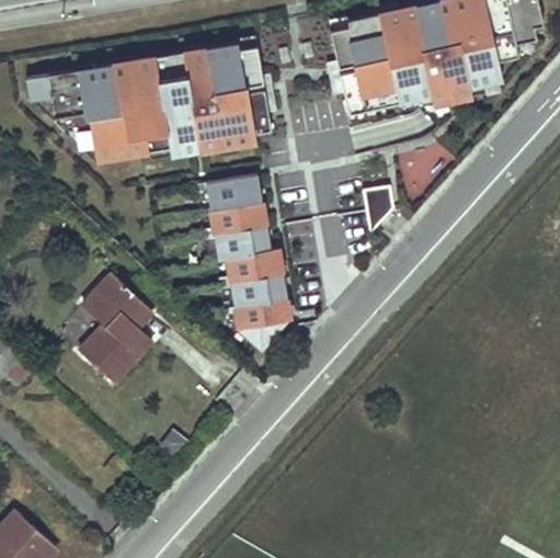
[(350,27),(331,32),(349,115),(432,97),(434,105),(472,97),(470,89),(503,81),(499,63),(520,58),(516,45),(537,41),(535,29),(544,26),(537,0),(471,0),(472,1),(456,4),(455,0),(445,0),(435,2),(437,9),(419,12),(418,7),(399,10),(401,16),(383,21),(380,14),(349,21),(350,27)]
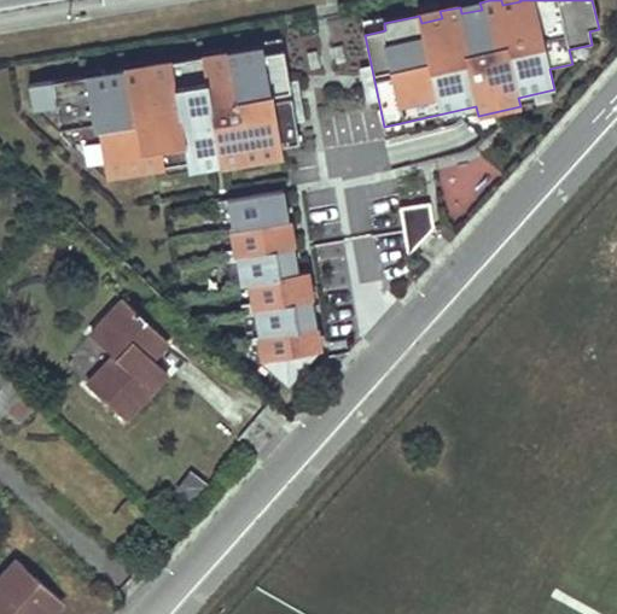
[(482,10),(479,3),(460,7),(461,13),(482,10)]
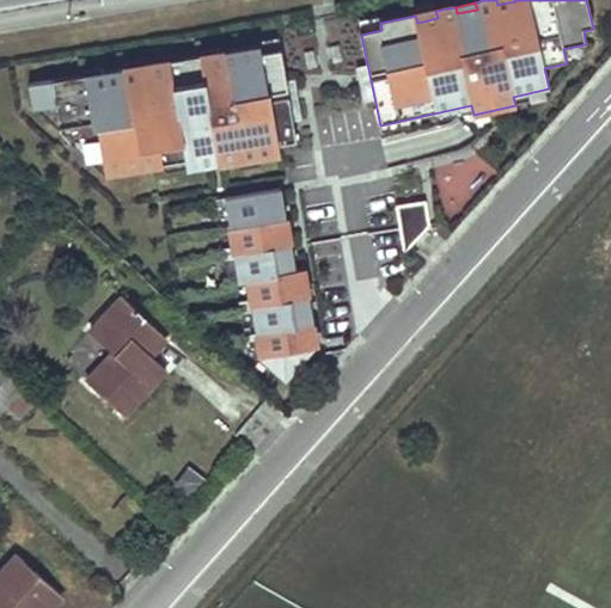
[(438,18),(435,11),(415,16),(417,23),(438,18)]
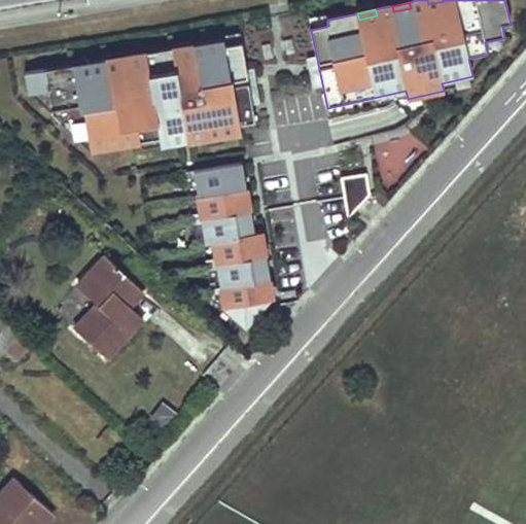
[(75,66),(26,74),(29,96),(31,95),(48,93),(51,114),(61,123),(85,118),(91,151),(169,138),(170,145),(223,137),(222,129),(255,124),(242,44),(224,47),(223,41),(190,46),(191,53),(176,56),(175,49),(156,53),(158,59),(142,62),(141,55),(124,58),(125,64),(109,67),(108,61),(91,64),(92,70),(76,72),(75,66)]
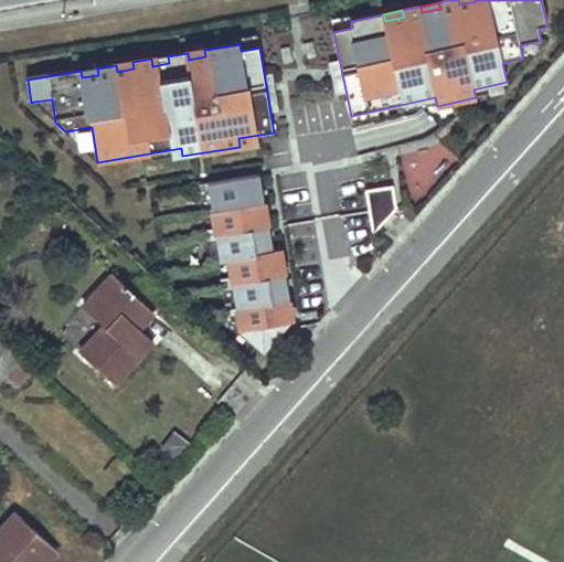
[(205,56),(204,50),(188,53),(189,60),(205,56)]
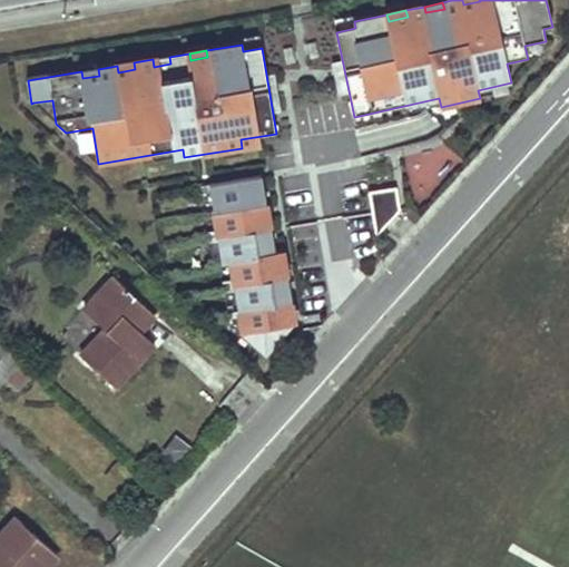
[(169,57),(153,59),(154,67),(170,64),(169,57)]
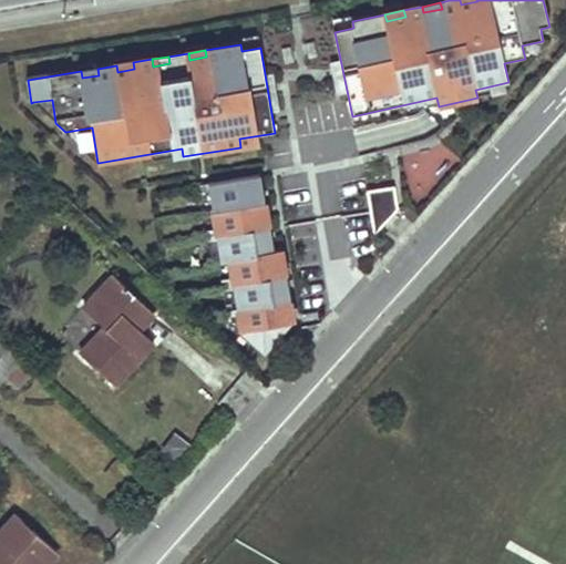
[(134,69),(133,62),(116,65),(117,72),(134,69)]
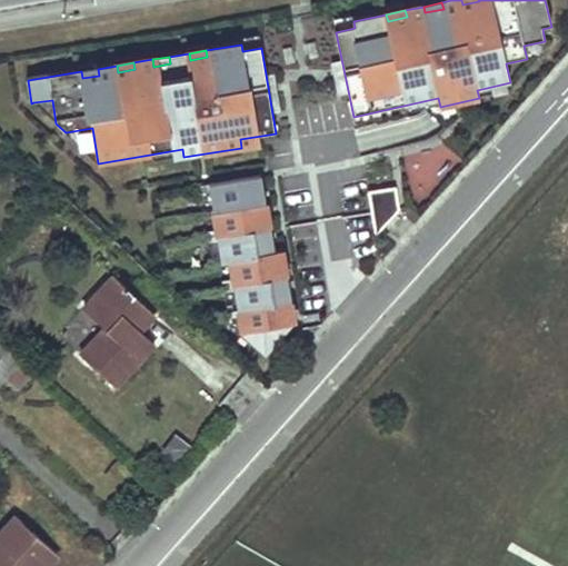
[(99,76),(98,69),(81,71),(82,78),(99,76)]
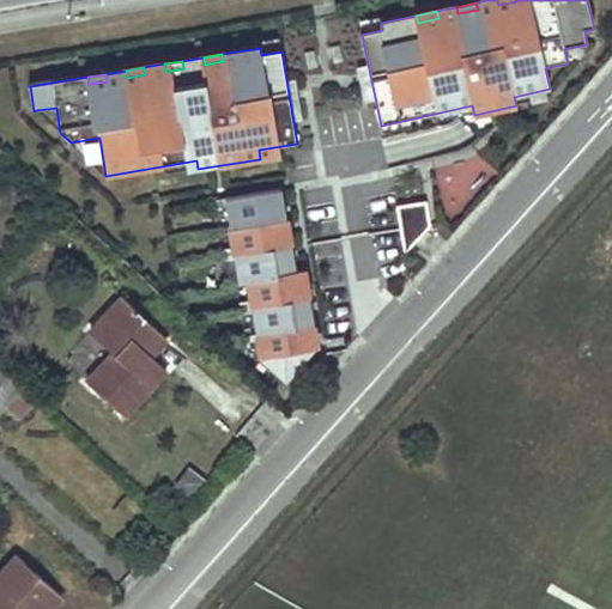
[(60,133),(56,108),(36,110),(60,133)]
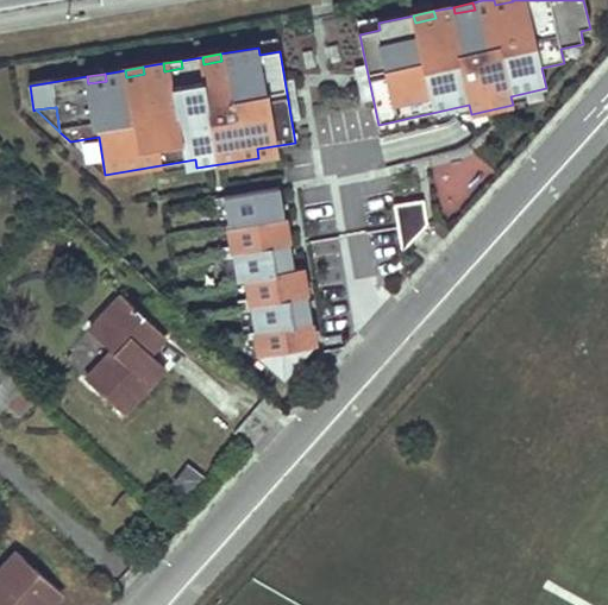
[(105,175),(99,137),(70,142),(105,175)]
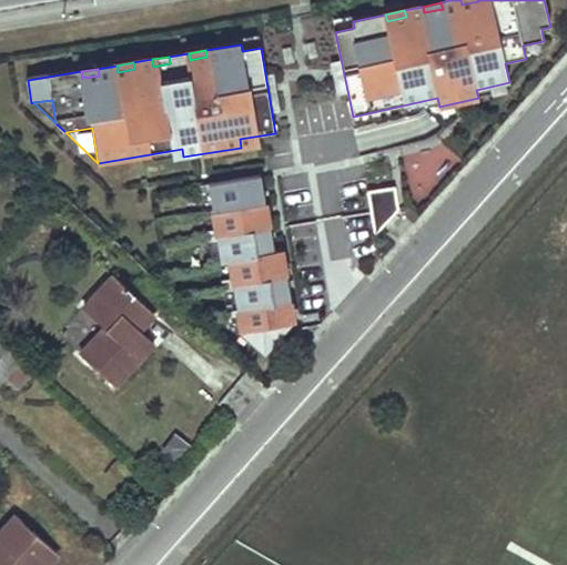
[(265,204),(261,178),(198,189),(199,194),(210,192),(213,213),(265,204)]
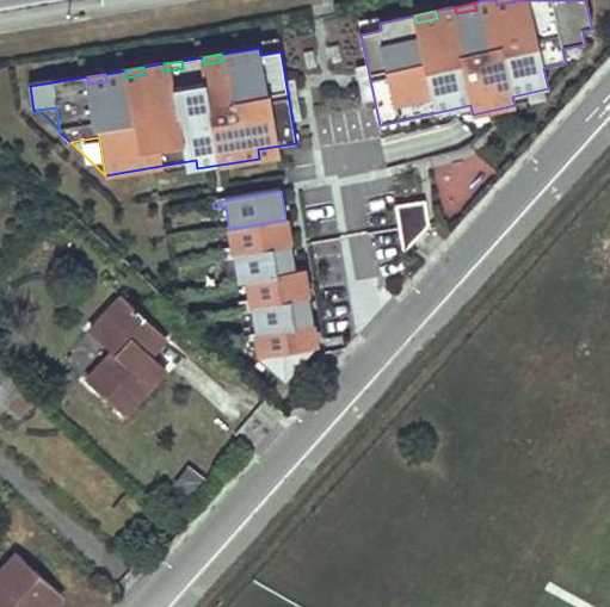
[(396,208),(404,255),(429,227),(425,204),(396,208)]
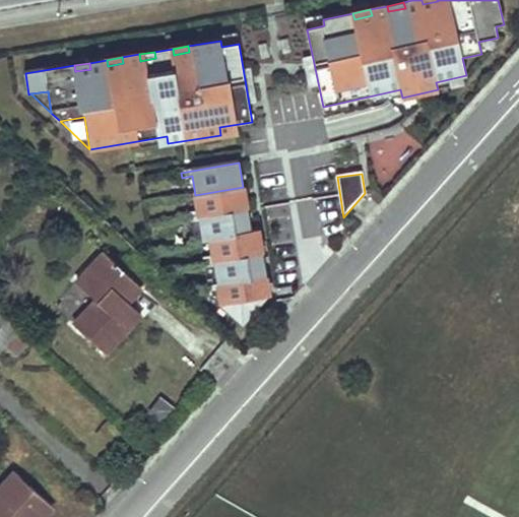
[(247,209),(243,187),(195,195),(198,212),(188,214),(189,219),(247,209)]
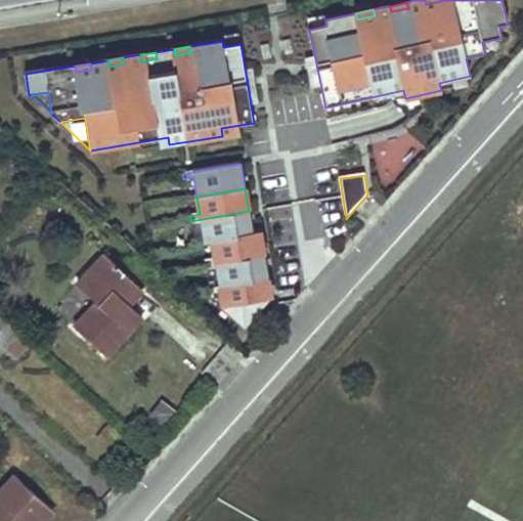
[(252,232),(249,211),(201,219),(205,244),(260,234),(260,231),(252,232)]
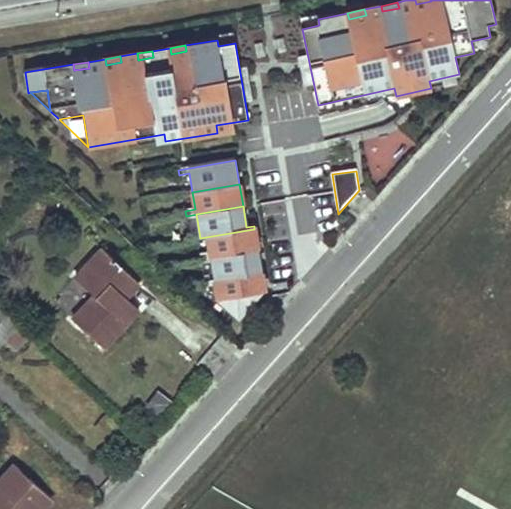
[(258,250),(254,229),(208,237),(210,253),(200,255),(201,260),(256,250),(258,250)]
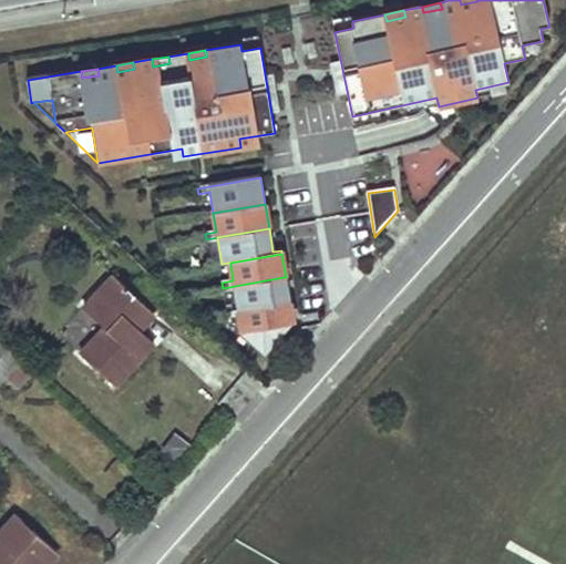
[(290,303),(286,277),(284,277),(223,288),(224,294),(235,291),(238,310),(290,303)]
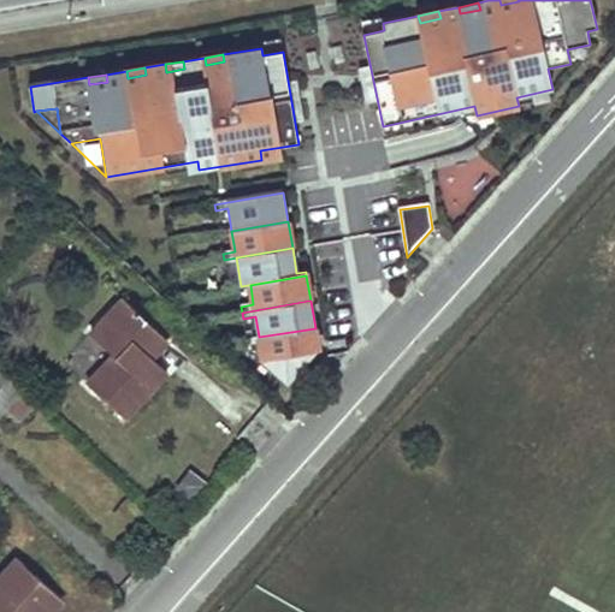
[(146,368),(158,356),(170,343),(126,303),(93,339),(114,360),(89,387),(125,421),(161,382),(146,368)]
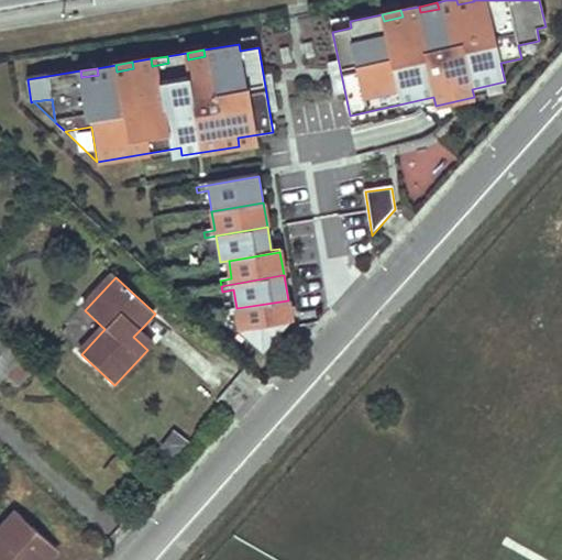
[(291,321),(288,300),(237,308),(226,310),(227,317),(238,316),(240,331),(264,352),(287,325),(287,322),(291,321)]
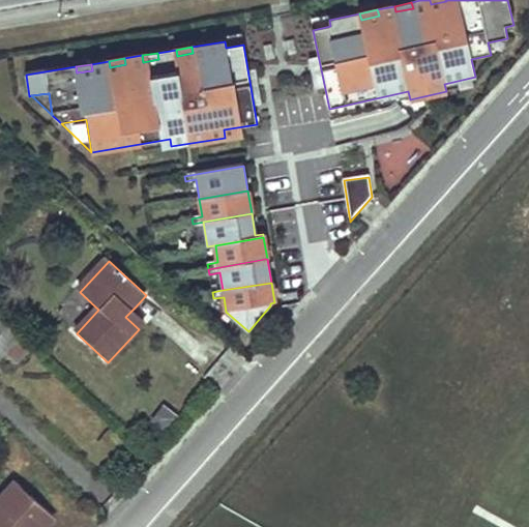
[(0,359),(22,338),(10,327),(0,316),(0,359)]
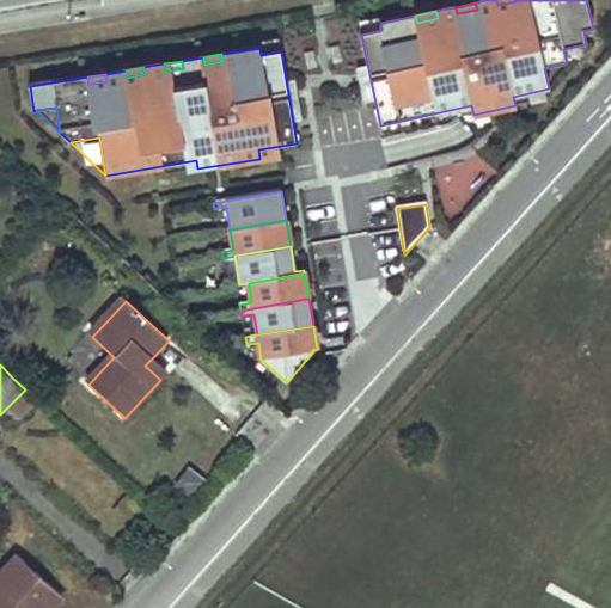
[(44,607),(59,593),(14,552),(0,566),(0,607),(44,607)]
